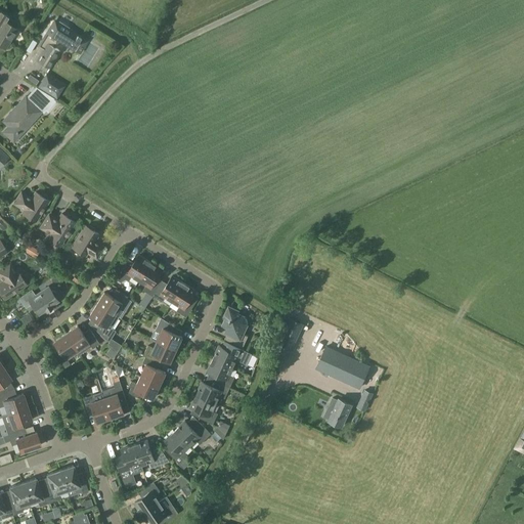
[(0,11),(0,45),(4,48),(16,29),(6,22),(9,16),(0,11)]
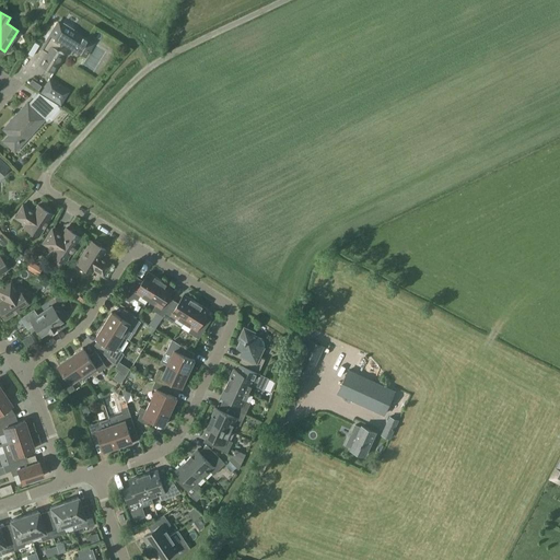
[(47,53),(41,63),(51,70),(62,54),(57,49),(61,43),(67,46),(68,44),(84,55),(92,43),(71,31),(72,28),(62,23),(61,24),(58,22),(43,47),(47,49),(46,50),(47,53)]
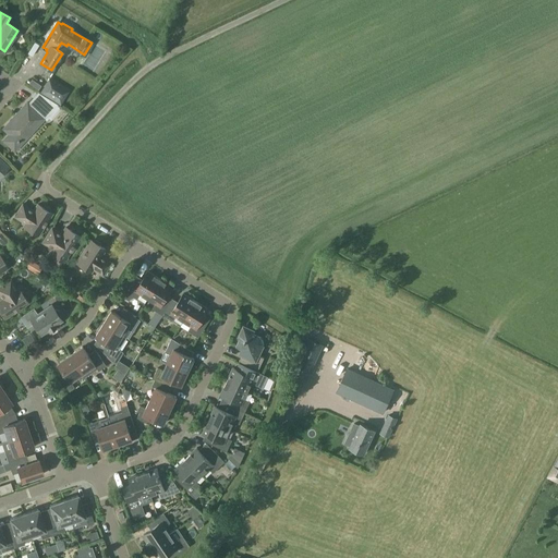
[(68,91),(48,79),(39,92),(59,105),(68,91)]
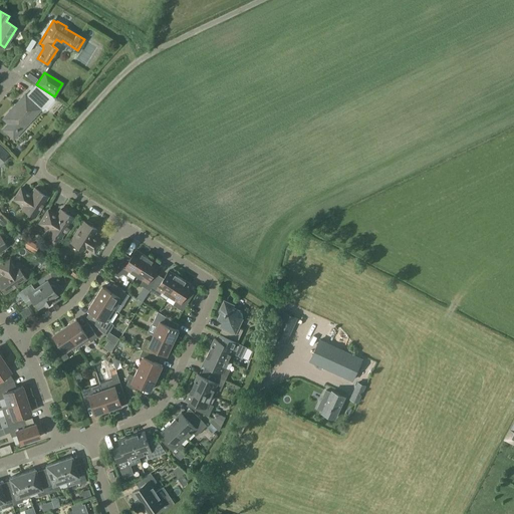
[(6,113),(2,118),(8,123),(3,130),(11,137),(23,123),(25,125),(40,108),(42,110),(44,108),(46,110),(47,108),(52,113),(61,102),(42,89),(36,85),(28,94),(29,95),(28,97),(25,94),(18,102),(20,103),(16,108),(14,106),(7,114),(6,113)]
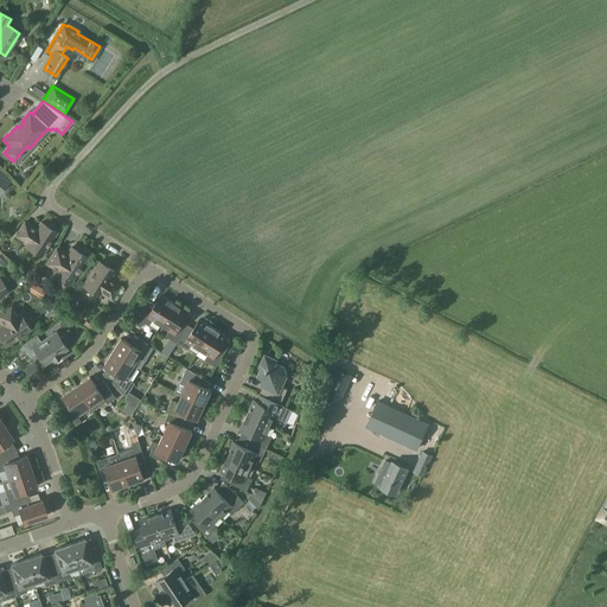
[(32,229),(33,228),(24,222),(16,236),(27,243),(26,247),(40,255),(56,231),(53,230),(56,228),(49,224),(48,227),(40,222),(34,231),(32,229)]
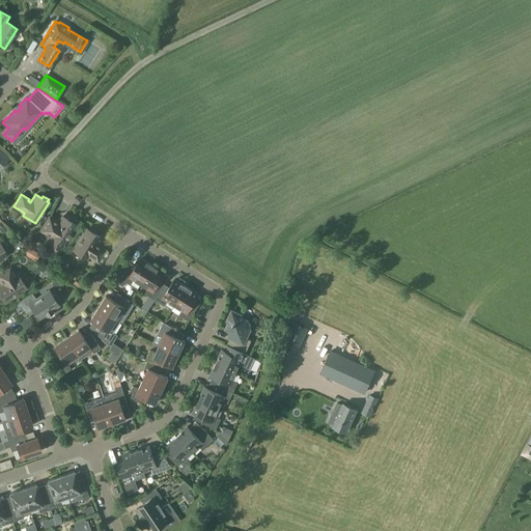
[(40,230),(50,235),(47,241),(60,249),(66,239),(67,240),(72,234),(70,233),(75,224),(74,223),(75,221),(70,218),(67,220),(62,216),(58,223),(49,217),(40,230)]
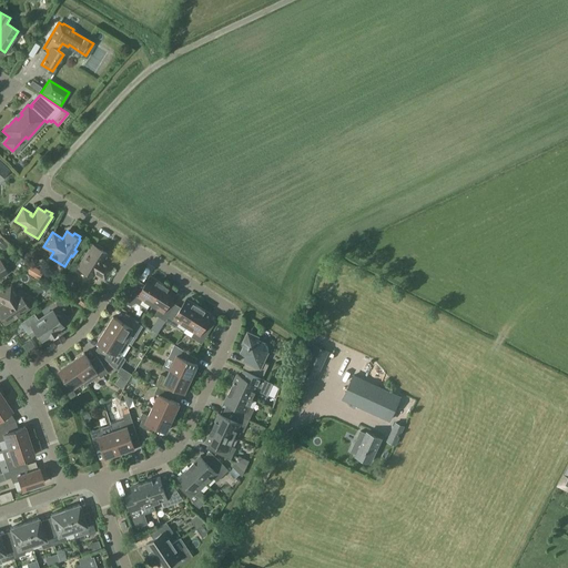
[(79,266),(78,269),(91,277),(93,274),(103,280),(112,267),(102,261),(107,253),(100,250),(102,247),(95,243),(94,245),(92,244),(82,261),(80,260),(77,265),(79,266)]
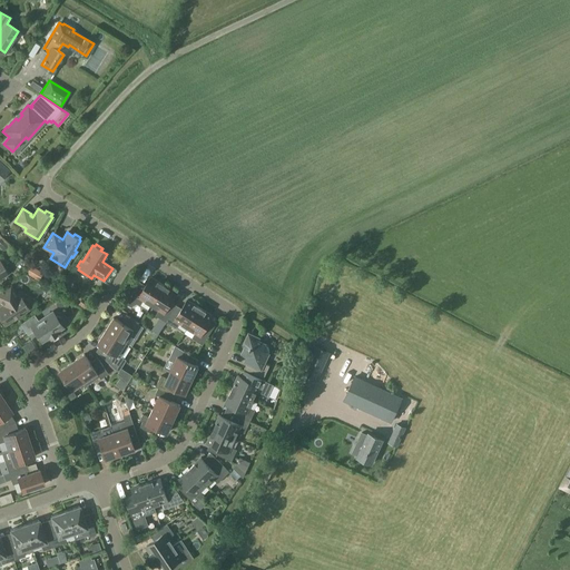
[(41,272),(29,265),(25,274),(37,279),(41,272)]
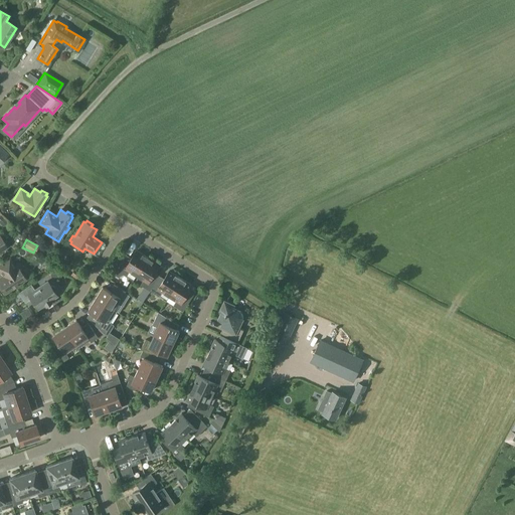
[(137,276),(148,258),(136,250),(130,261),(125,258),(114,275),(119,278),(122,273),(126,276),(130,271),(137,276)]
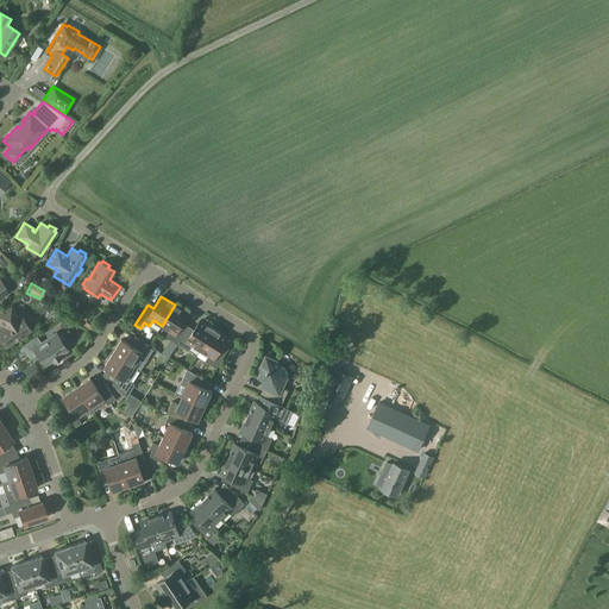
[(6,345),(30,330),(20,315),(18,316),(11,305),(0,312),(0,321),(2,326),(0,328),(0,336),(0,337),(0,341),(2,345),(5,344),(6,345)]
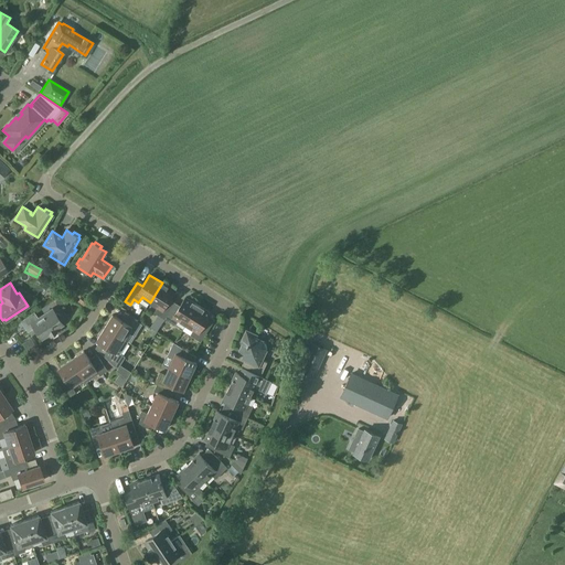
[(164,319),(173,305),(168,301),(174,290),(162,283),(150,302),(158,307),(155,312),(164,319)]
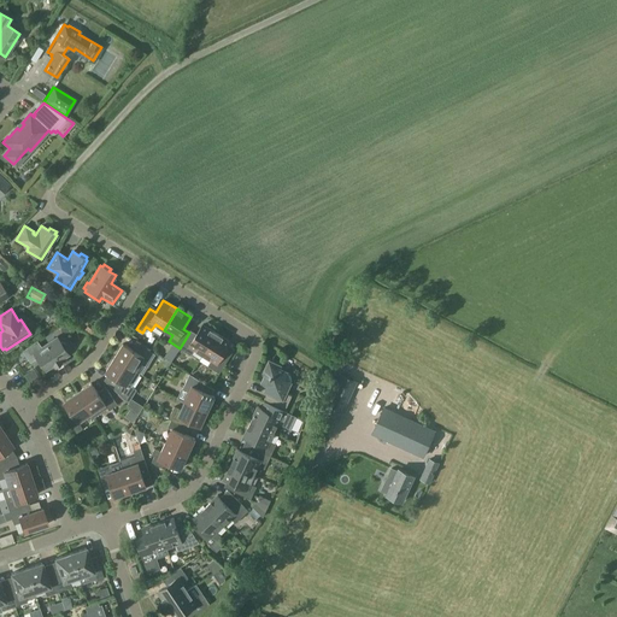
[(90,333),(93,328),(82,322),(80,327),(90,333)]
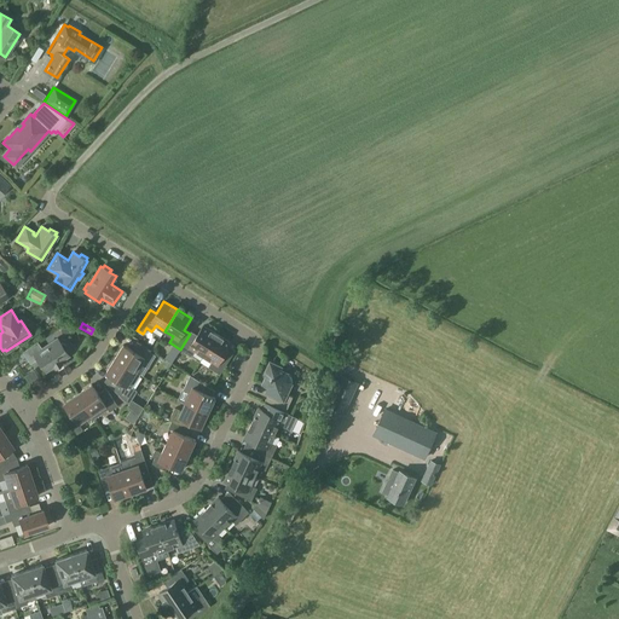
[(203,356),(217,335),(203,325),(196,337),(190,334),(180,350),(191,357),(195,351),(203,356)]
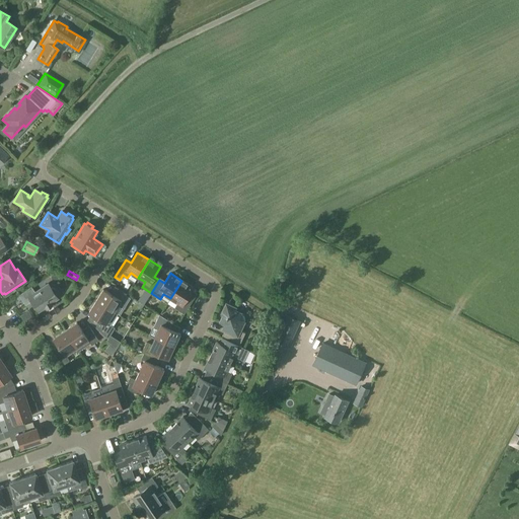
[(181,281),(170,298),(177,303),(174,308),(184,314),(193,301),(188,298),(194,288),(181,281)]
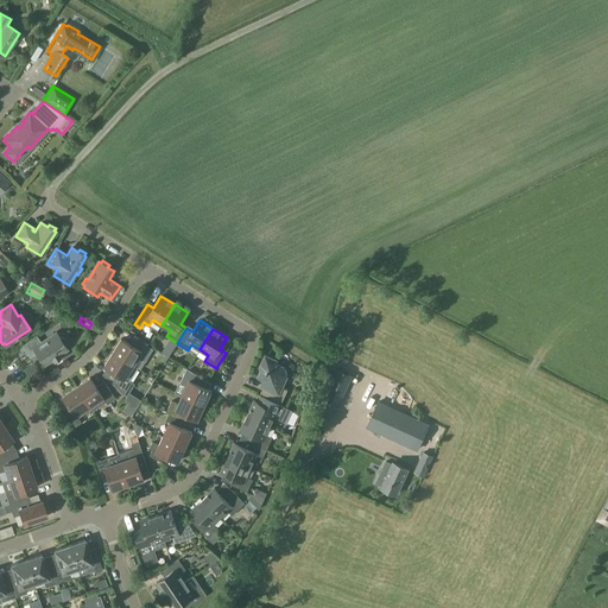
[(75,341),(78,334),(71,330),(68,337),(75,341)]
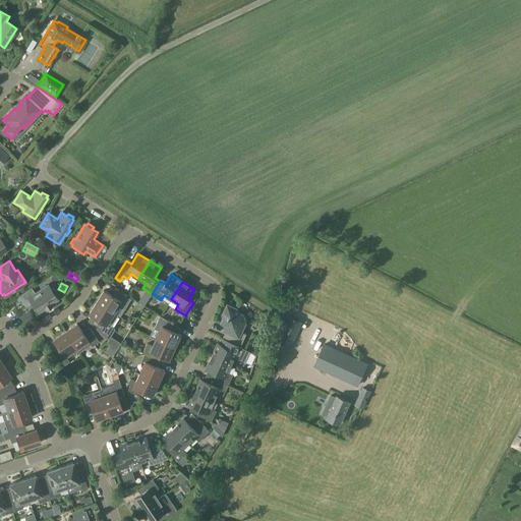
[(52,289),(50,288),(47,285),(35,293),(31,287),(18,296),(24,306),(31,302),(38,313),(57,300),(55,296),(56,294),(55,292),(54,290),(52,289)]
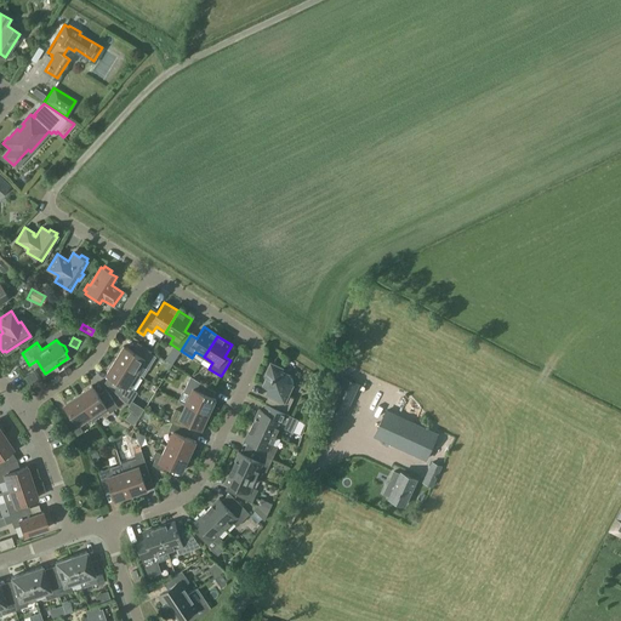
[(124,346),(115,359),(135,372),(141,364),(148,369),(155,357),(140,347),(136,353),(124,346)]
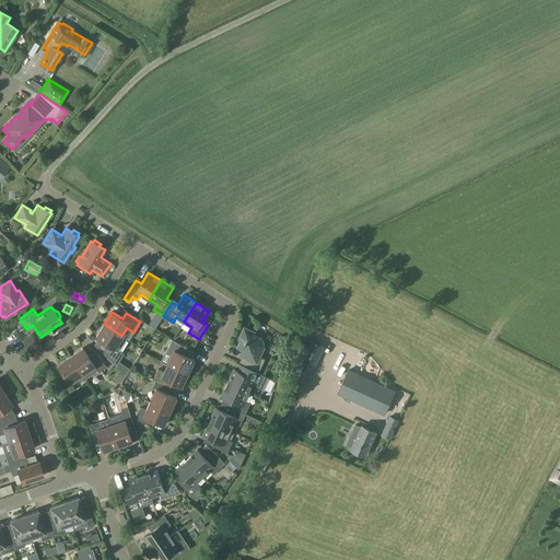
[(126,338),(121,336),(104,324),(95,337),(107,343),(102,351),(115,364),(123,352),(118,350),(126,338)]
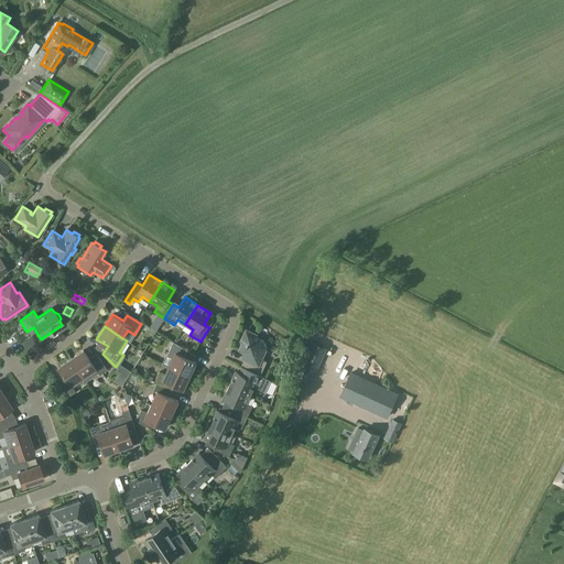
[(263,342),(262,340),(256,337),(257,335),(246,329),(240,340),(242,342),(239,349),(245,351),(242,357),(245,358),(241,365),(261,373),(267,361),(262,359),(264,355),(263,354),(266,349),(266,347),(266,345),(266,344),(263,342)]
